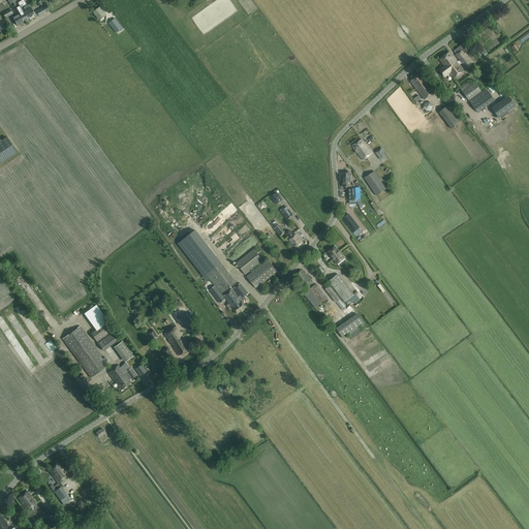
[(23,12),(24,11),(21,7),(26,4),(23,0),(22,0),(19,2),(21,6),(16,9),(19,14),(24,22),(28,20),(23,12)]
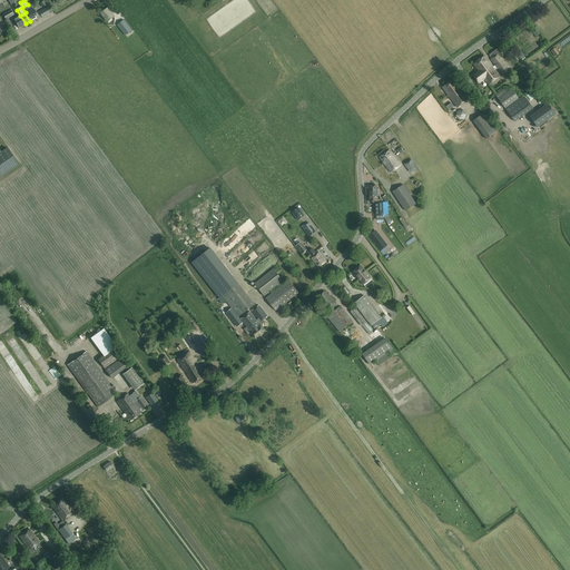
[(46,8),(36,13),(35,12),(37,11),(35,8),(33,9),(31,5),(26,8),(28,11),(26,12),(25,13),(30,21),(38,17),(38,18),(41,16),(42,18),(49,13),(46,8)]
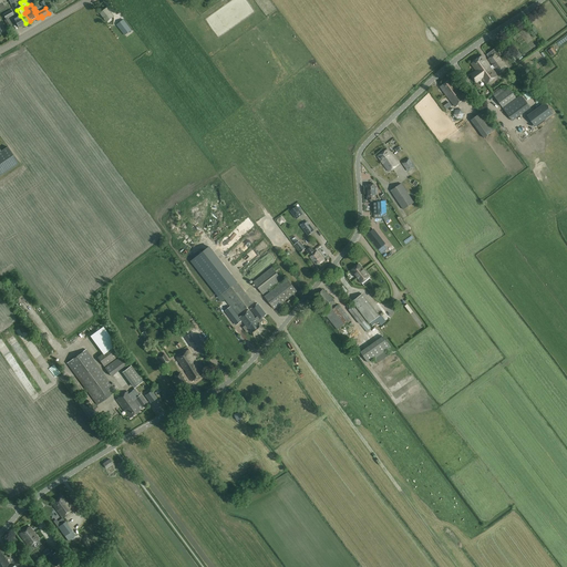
[(113,17),(106,8),(100,13),(106,22),(113,17)]
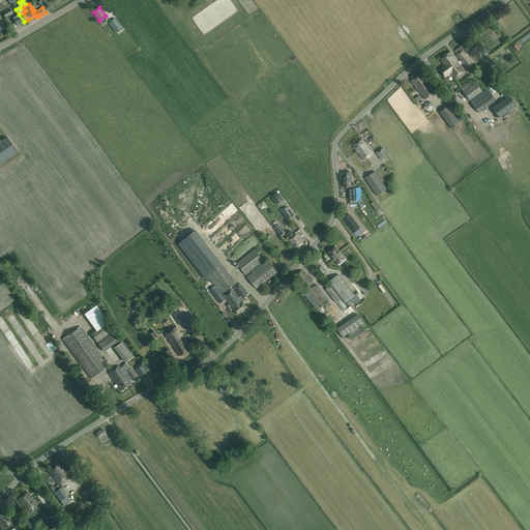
[(4,19),(8,26),(11,24),(8,17),(13,13),(10,9),(2,13),(5,19),(4,19)]
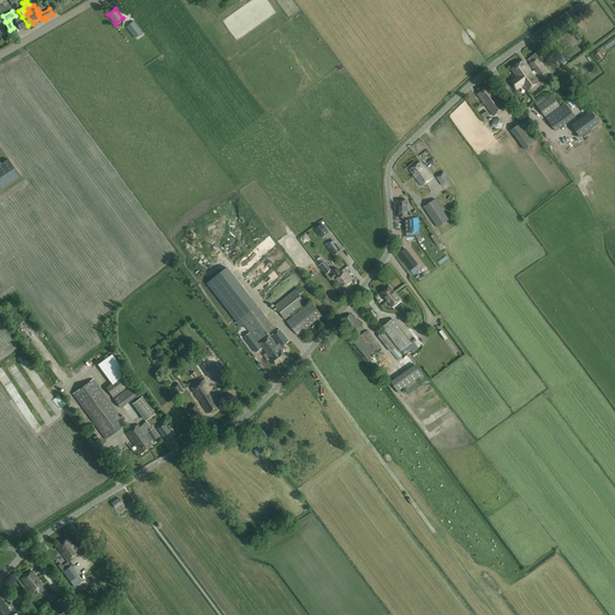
[(22,17),(19,18),(17,16),(13,18),(15,22),(16,21),(21,30),(28,25),(22,17)]
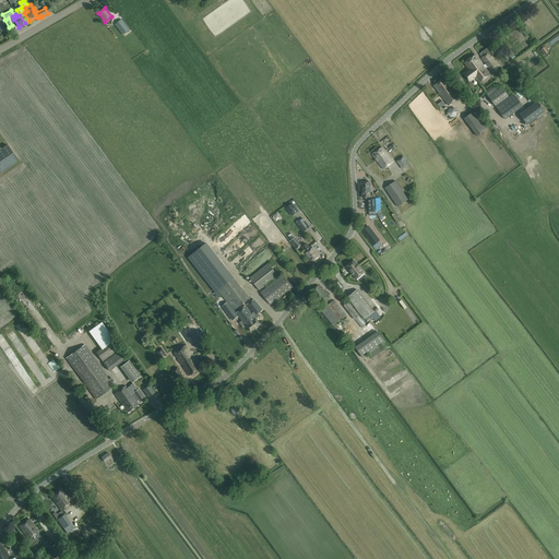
[(115,25),(122,35),(130,30),(122,19),(115,25)]
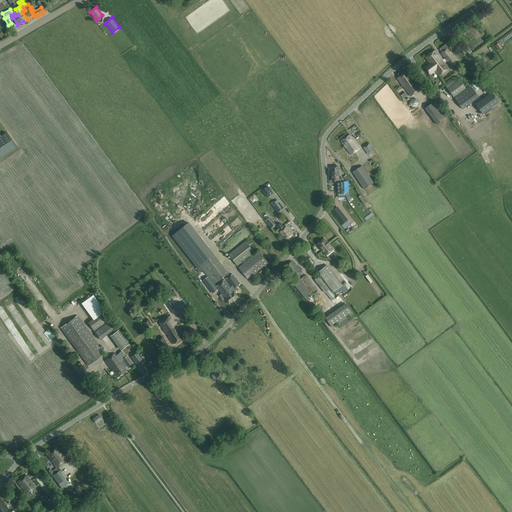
[(444,59),(443,60),(435,50),(425,58),(430,64),(425,68),(430,74),(435,71),(439,76),(449,68),(445,63),(446,62),(449,65),(454,64),(458,61),(448,47),(440,54),(444,59)]
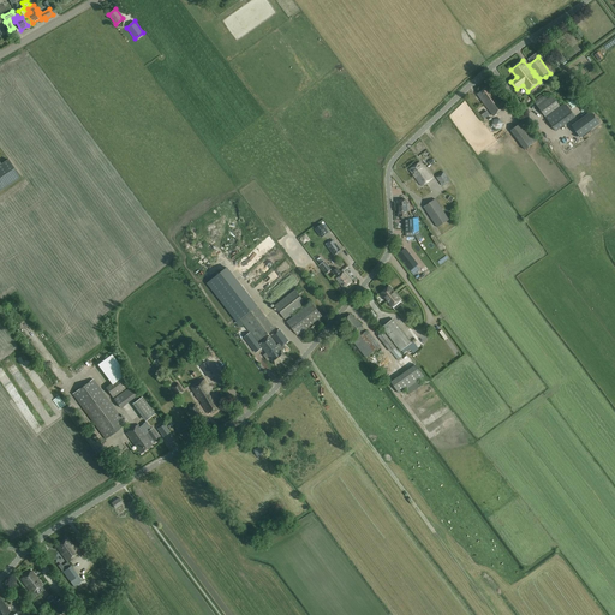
[(477,94),(494,115),(506,107),(489,85),(477,94)]
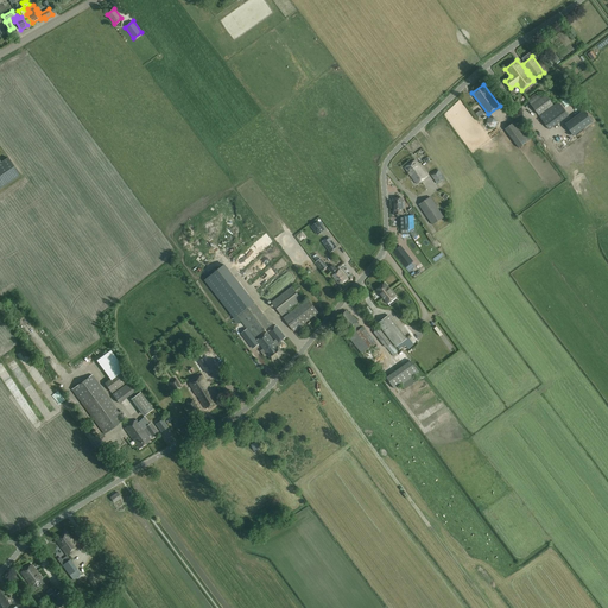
[(537,94),(529,101),(532,106),(539,115),(553,105),(546,95),(540,99),(537,94)]
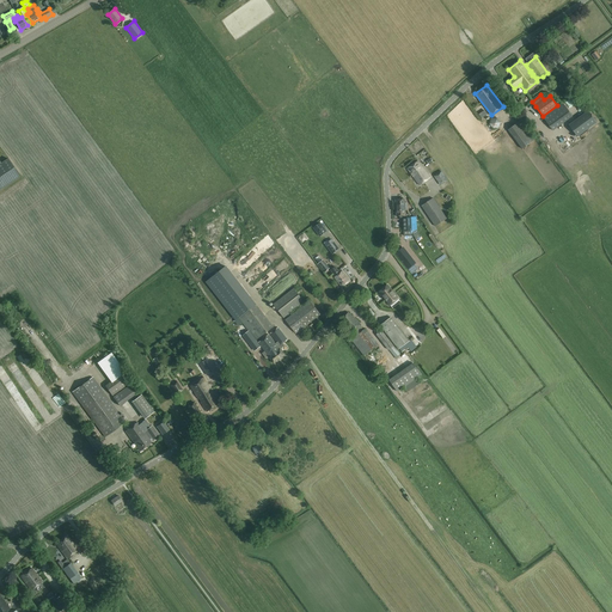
[(570,111),(575,109),(577,111),(579,111),(573,97),(565,101),(570,111)]
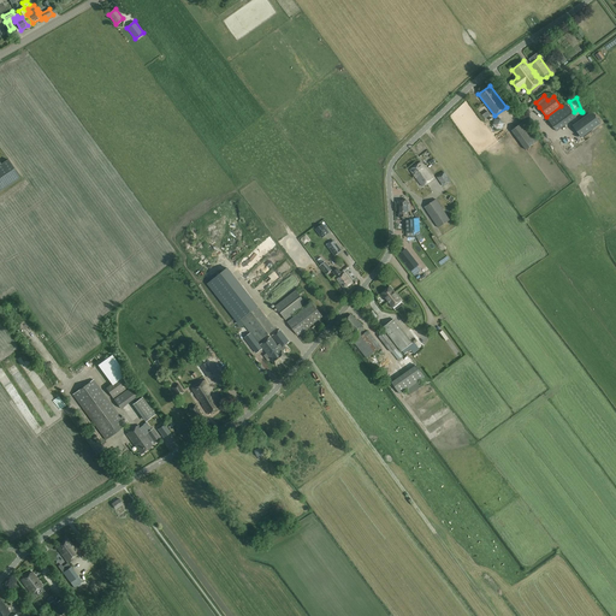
[(557,131),(576,117),(566,104),(546,118),(557,131)]
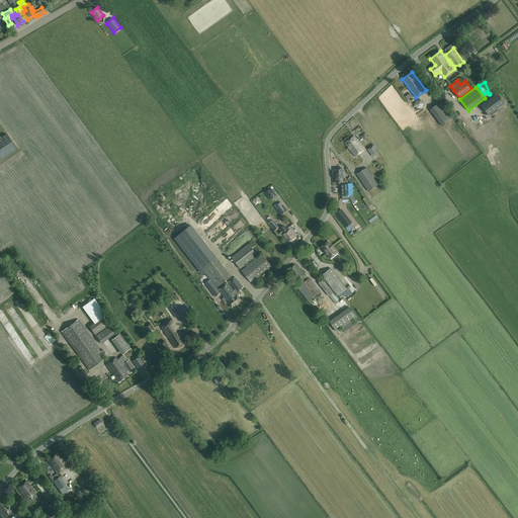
[(498,94),(482,105),(489,115),(490,114),(493,118),(500,113),(497,110),(505,104),(498,94)]
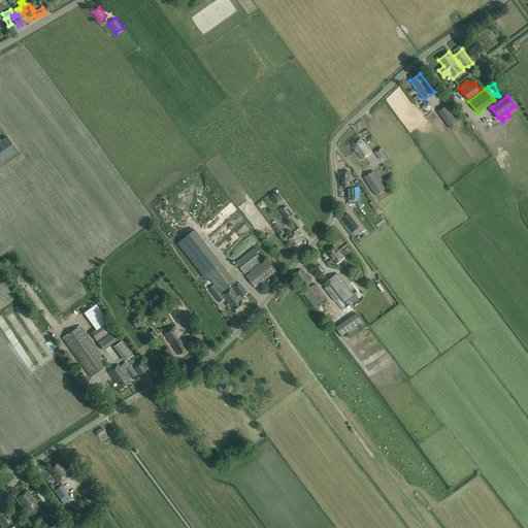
[(429,101),(424,102),(423,107),(426,111),(430,110),(432,105),(429,101)]
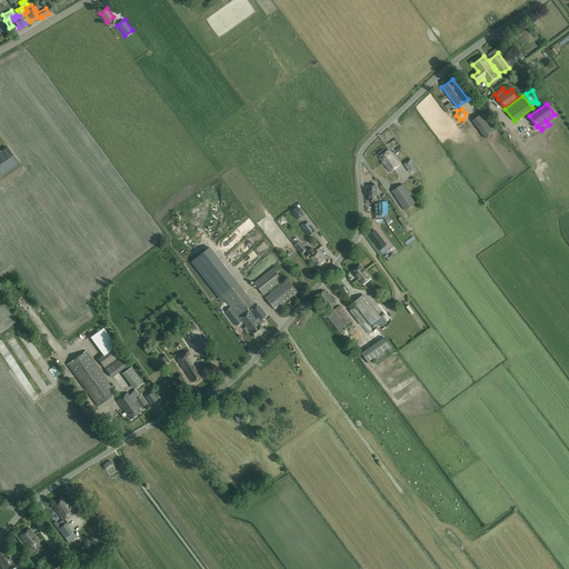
[(472,121),(486,139),(497,130),(485,112),(472,121)]
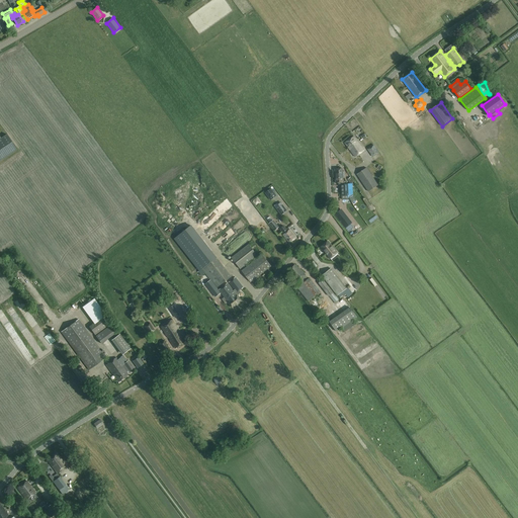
[(0,160),(17,150),(7,134),(0,138),(0,137),(0,160)]
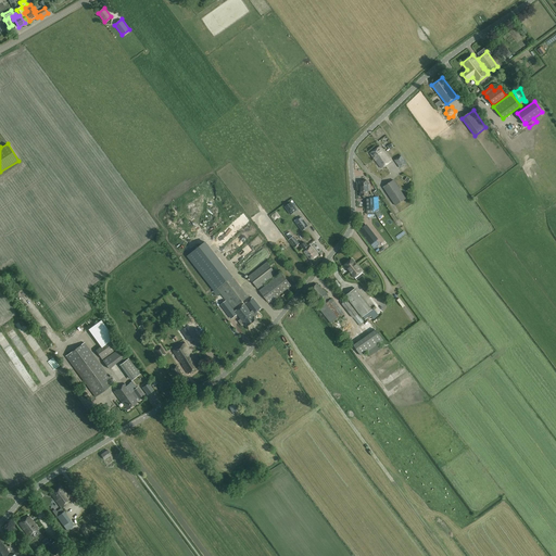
[(379,147),(370,153),(381,168),(391,162),(379,147)]
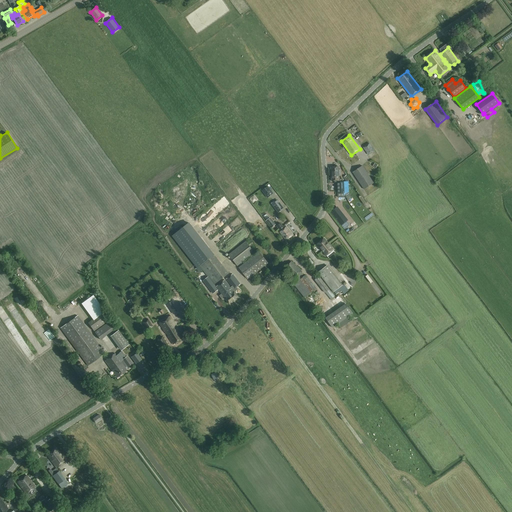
[(363,147),(368,155),(375,151),(369,143),(363,147)]
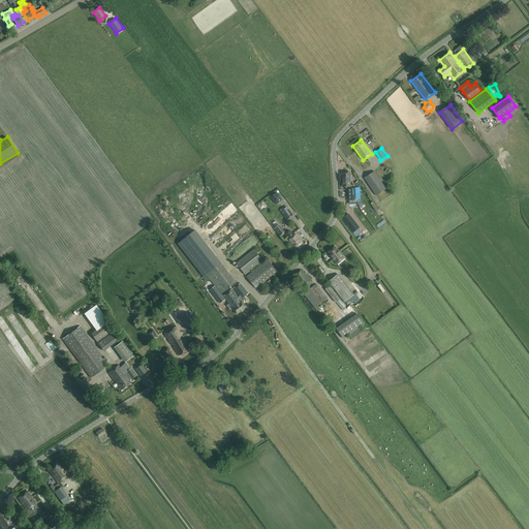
[(352,175),(350,175),(350,172),(342,173),(342,182),(350,181),(350,180),(352,180),(352,175)]
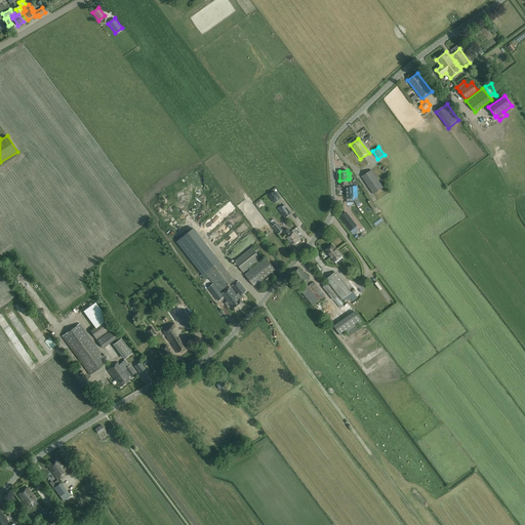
[(384,188),(371,170),(361,176),(373,194),(384,188)]
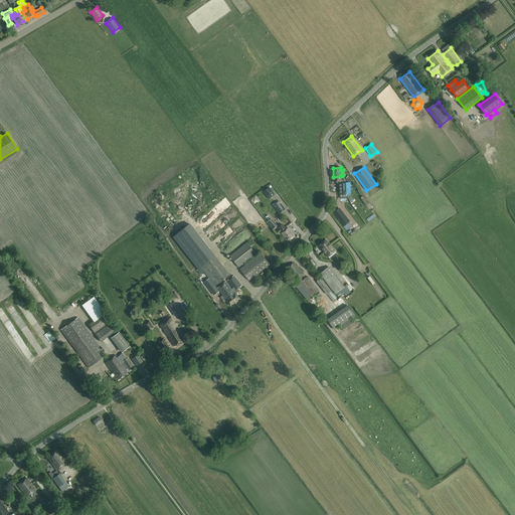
[(341,181),(341,176),(333,177),(334,182),(337,182),(337,184),(339,184),(340,194),(347,194),(346,183),(343,183),(343,181),(341,181)]
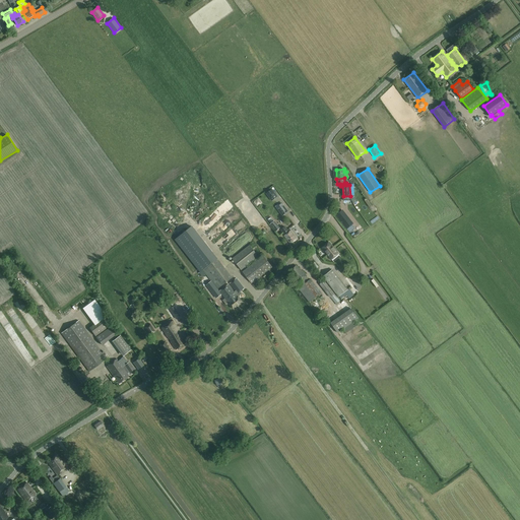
[(276,207),(282,215),(288,211),(282,203),(276,207)]
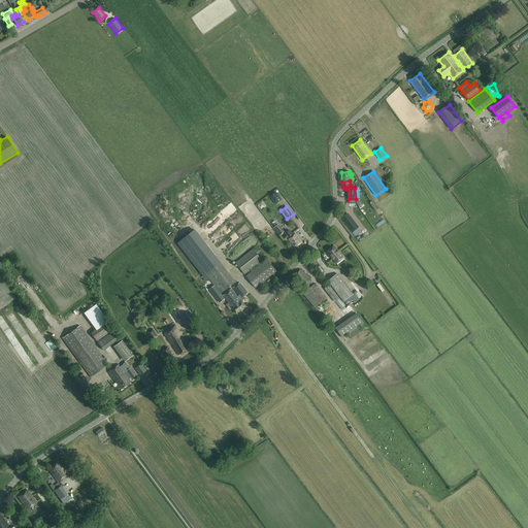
[(360,228),(348,212),(340,219),(353,233),(360,228)]
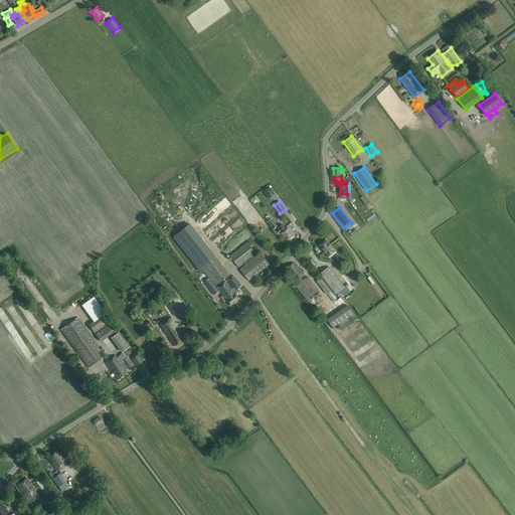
[(355,218),(357,221),(371,210),(369,207),(355,218)]
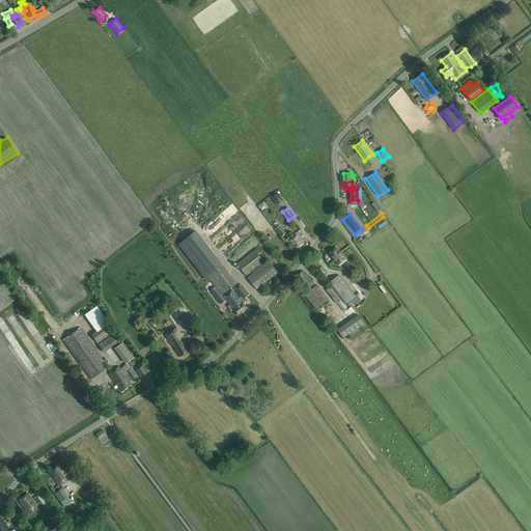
[(275,228),(282,236),(285,233),(279,225),(275,228)]
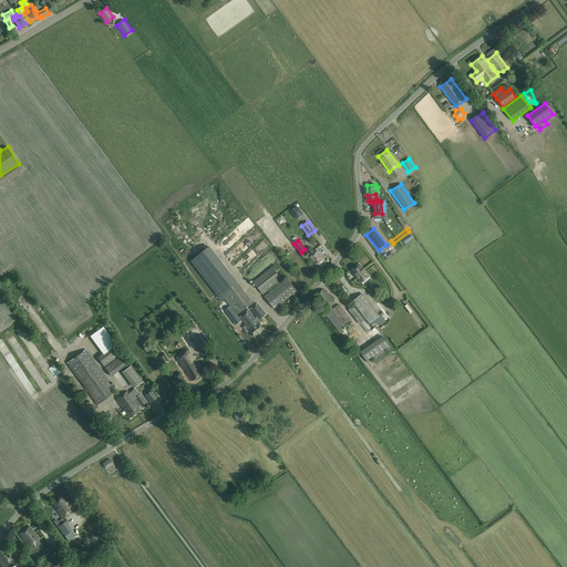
[(243,243),(227,257),(232,261),(246,246),(243,243)]
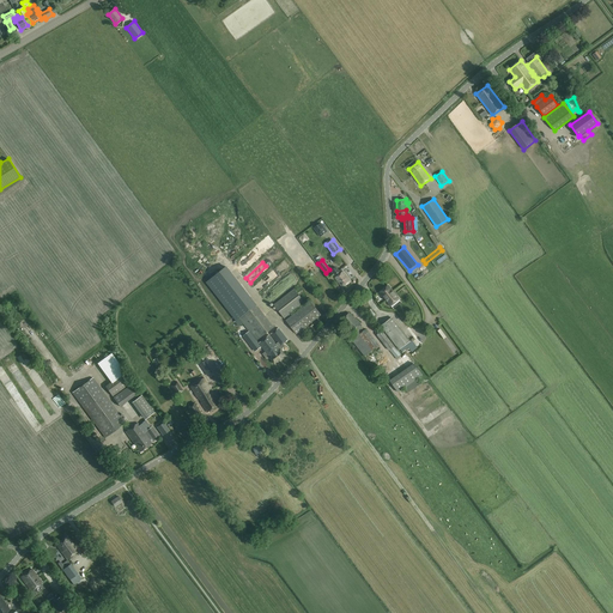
[(249,332),(256,341),(273,328),(226,267),(207,281),(237,320),(238,317),(249,332)]
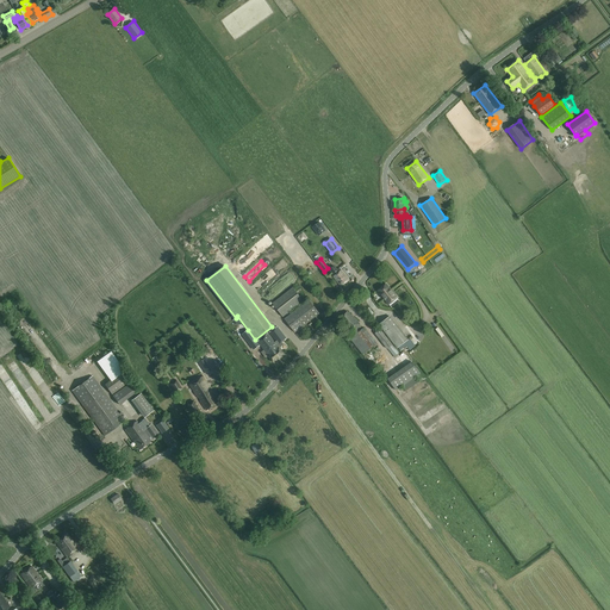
[(335,273),(336,274),(334,277),(341,286),(349,280),(342,271),(338,273),(337,271),(334,266),(329,269),(334,274),(335,273)]
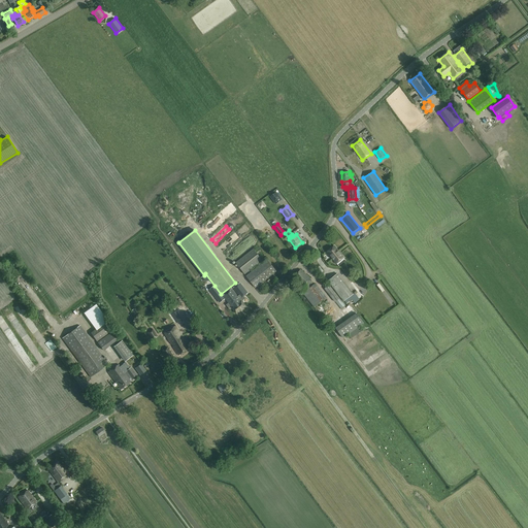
[(236,231),(229,238),(233,242),(240,236),(236,231)]
